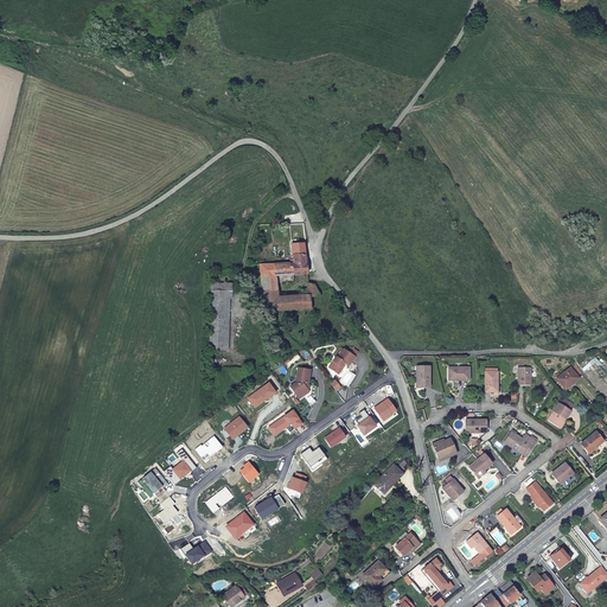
[(306,276),(304,246),(289,247),(292,264),(288,264),(288,273),(293,273),(294,276),(306,276)]
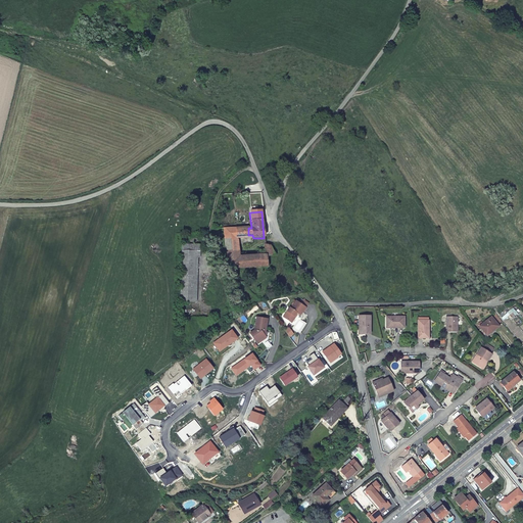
[(232,269),(239,269),(267,267),(266,255),(266,254),(254,255),(239,257),(238,239),(253,238),(252,235),(248,235),(248,228),(235,229),(224,229),(224,230),(225,246),(226,246),(227,262),(232,269)]
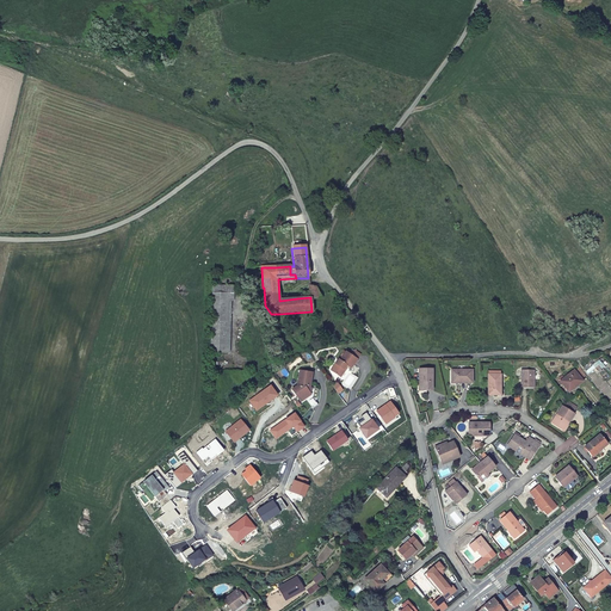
[(213,301),(228,301),(233,302),(234,285),(214,285),(213,301)]
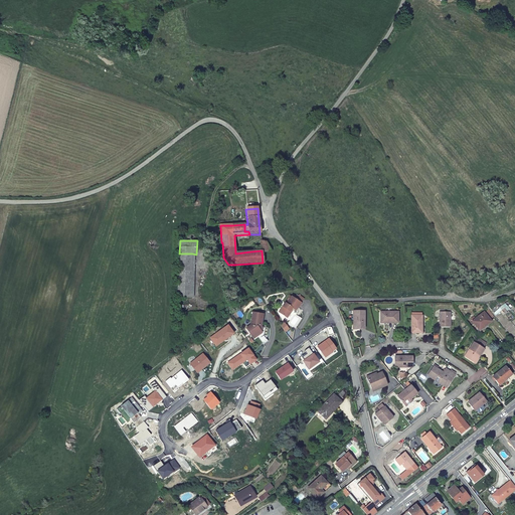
[(262,251),(270,250),(267,243),(261,242),(262,246),(262,250),(262,251)]
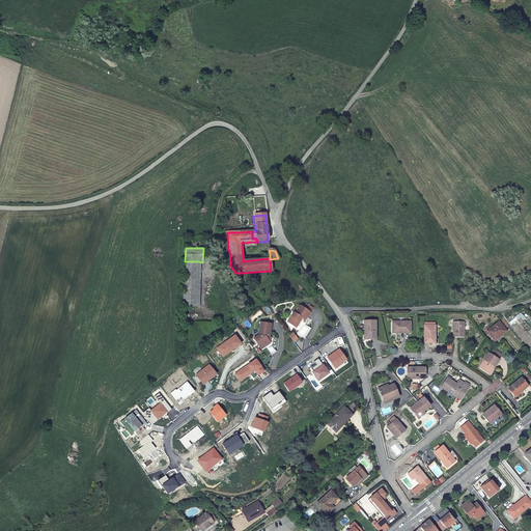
[(197,306),(198,261),(185,261),(184,306),(197,306)]
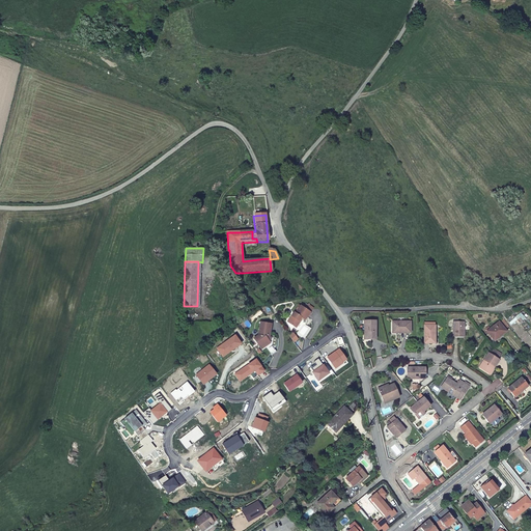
[(295,312),(292,311),(286,320),(295,327),(299,322),(298,320),(300,317),(301,318),(303,319),(309,312),(312,308),(306,304),(304,307),(300,305),(295,312)]
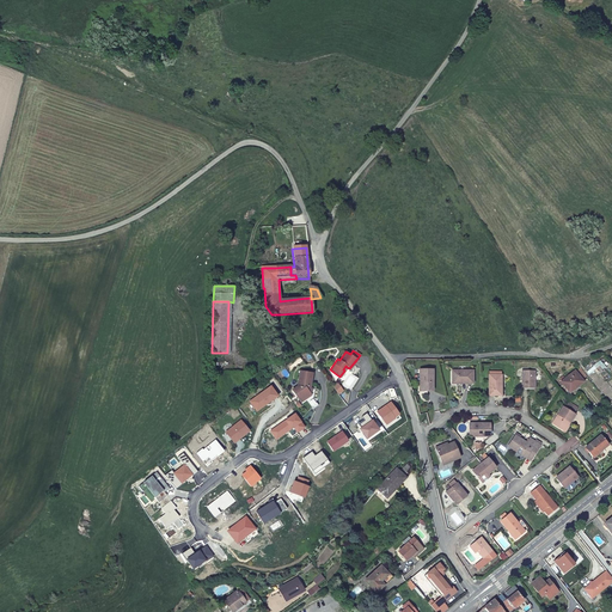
[(305,397),(310,393),(307,391),(311,372),(299,369),(297,384),(291,389),(297,397),(301,393),(305,397)]
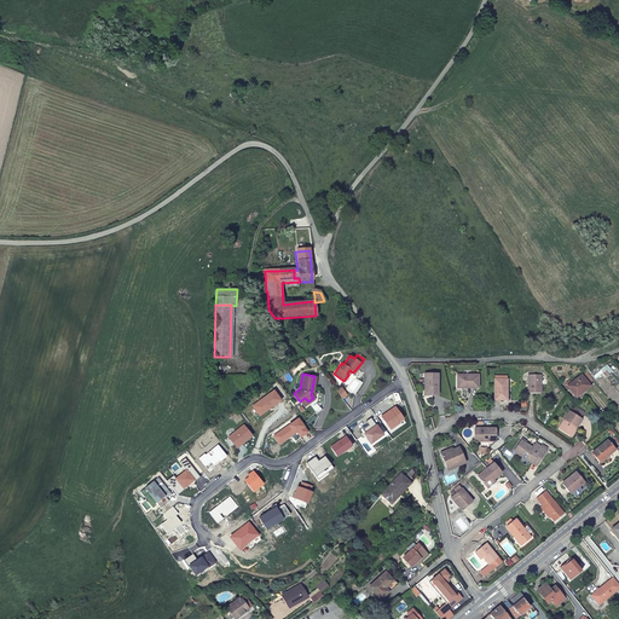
[(427,387),(427,397),(439,397),(439,375),(426,374),(426,380),(422,380),(420,381),(420,382),(420,385),(421,386),(421,387),(426,387),(427,387)]
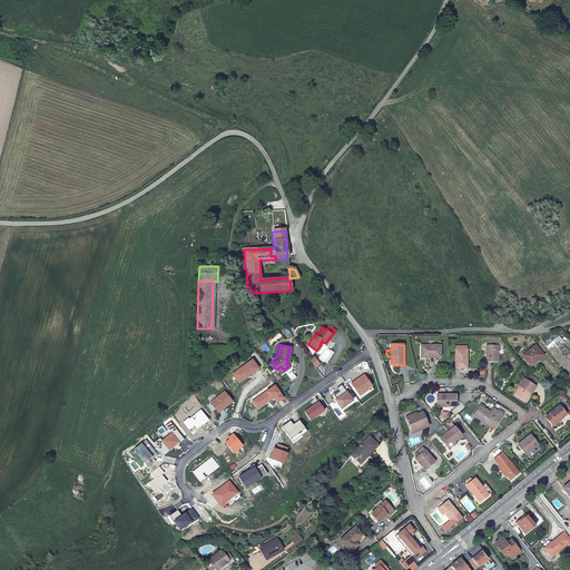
[(441,345),(422,345),(422,355),(431,355),(431,359),(441,359),(441,345)]
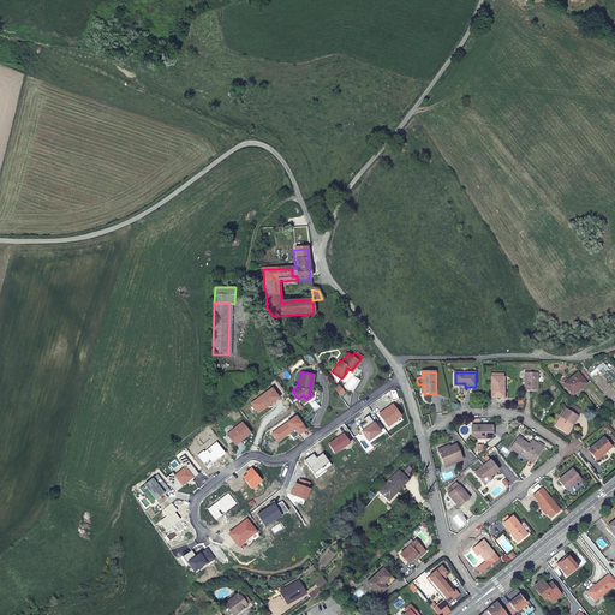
[(526,374),(526,393),(538,393),(538,374),(526,374)]
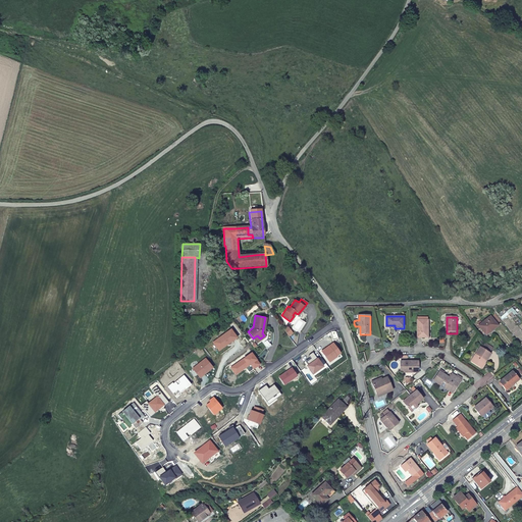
[(487,335),(499,327),(490,317),(479,326),(487,335)]
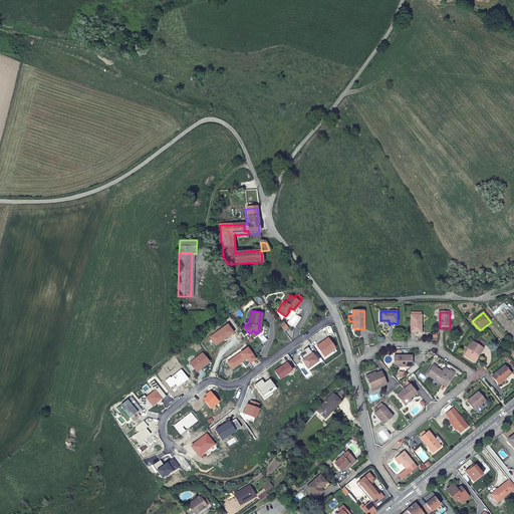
[(412,333),(421,333),(421,324),(423,324),(424,316),(412,315),(412,333)]
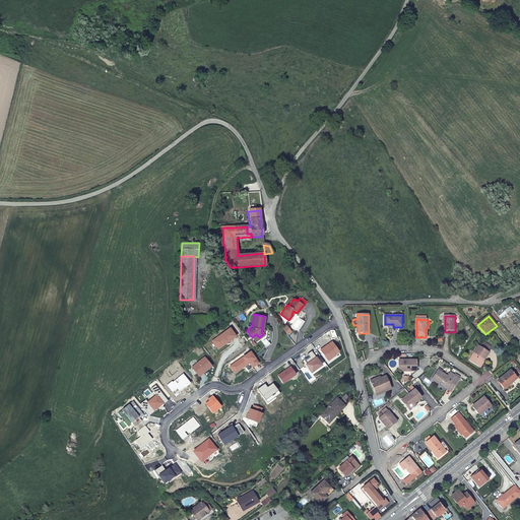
[(212,341),(218,349),(225,344),(224,343),(226,342),(228,343),(236,336),(230,328),(212,341)]
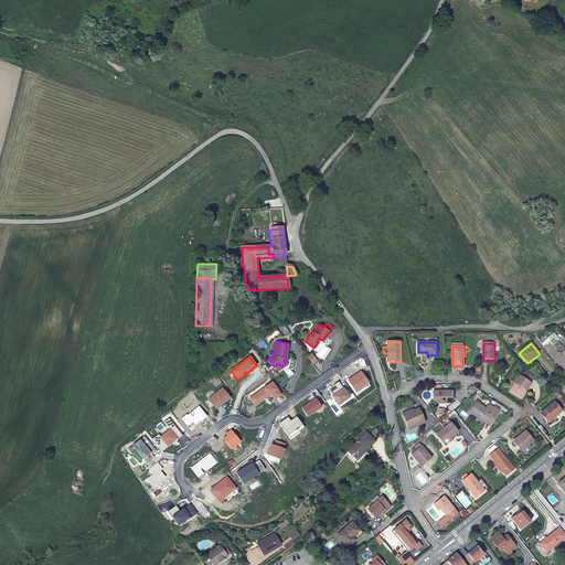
[(360,372),(348,381),(355,391),(360,387),(361,390),(364,386),(364,385),(368,383),(360,372)]
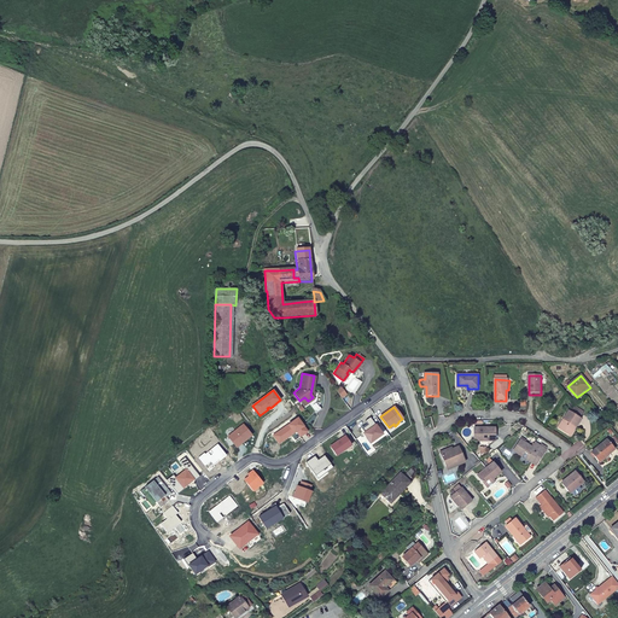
[(570,413),(579,419),(583,413),(573,407),(570,413)]
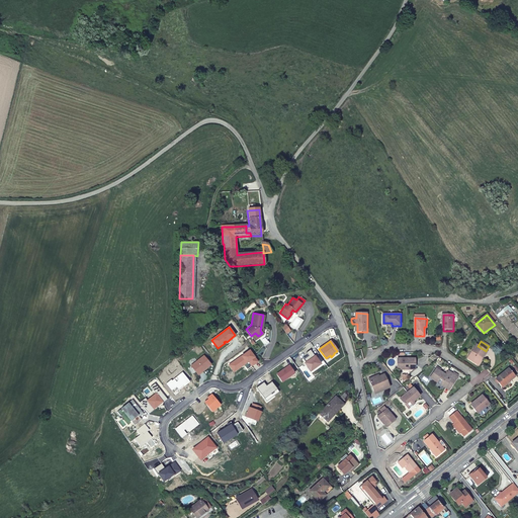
[(487,351),(486,351),(478,346),(476,345),(467,359),(477,364),(481,357),(483,358),(487,351)]
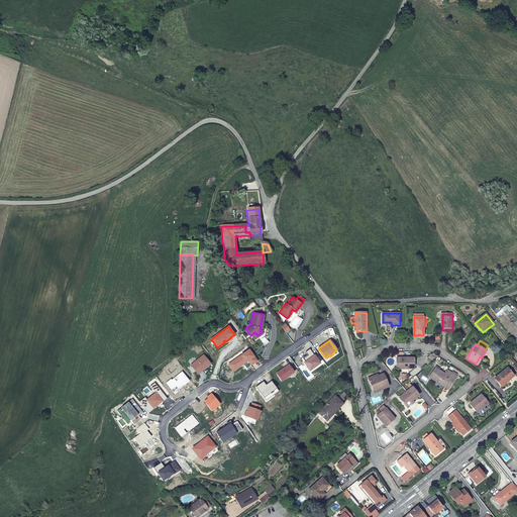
[(248,349),(231,363),(235,369),(245,362),(245,363),(247,362),(250,366),(256,362),(248,349)]
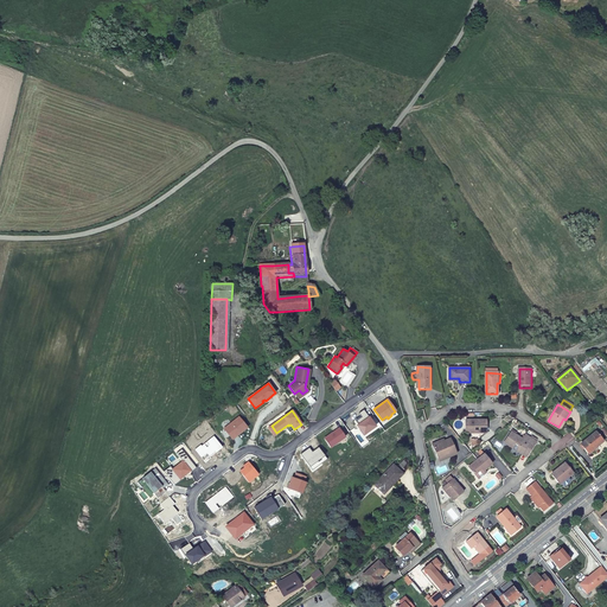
[(375,426),(364,410),(358,414),(362,417),(356,421),(359,425),(357,426),(363,434),(368,430),(368,432),(375,426)]
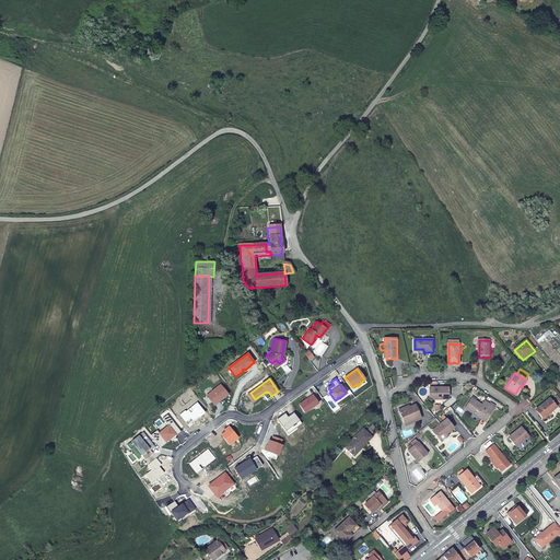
[(220,385),(207,396),(214,406),(228,395),(220,385)]
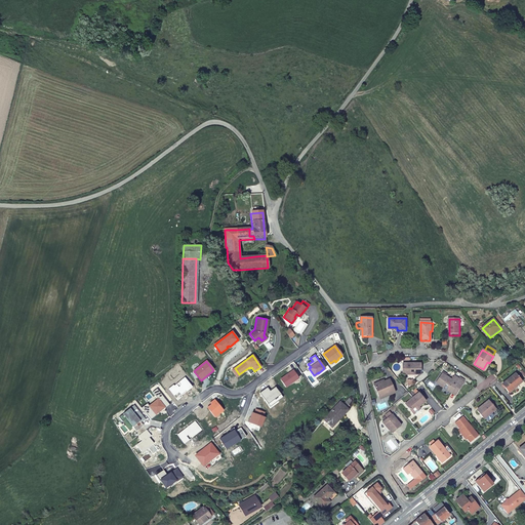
[(404,363),(404,375),(408,381),(414,381),(421,375),(421,364),(404,363)]
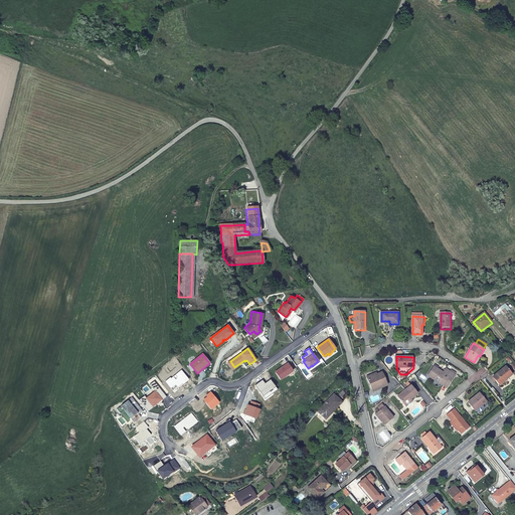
[(234,367),(230,361),(227,363),(232,370),(244,361),(244,360),(234,367)]
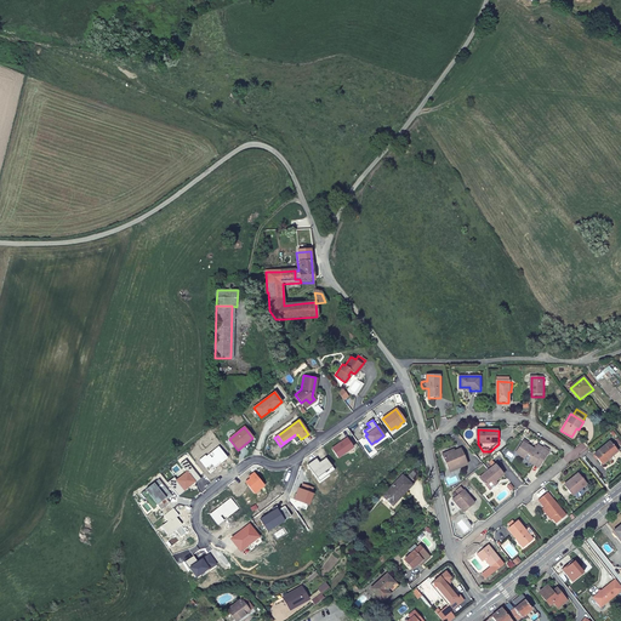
[(341,443),(331,449),(339,459),(353,448),(347,439),(341,444),(341,443)]
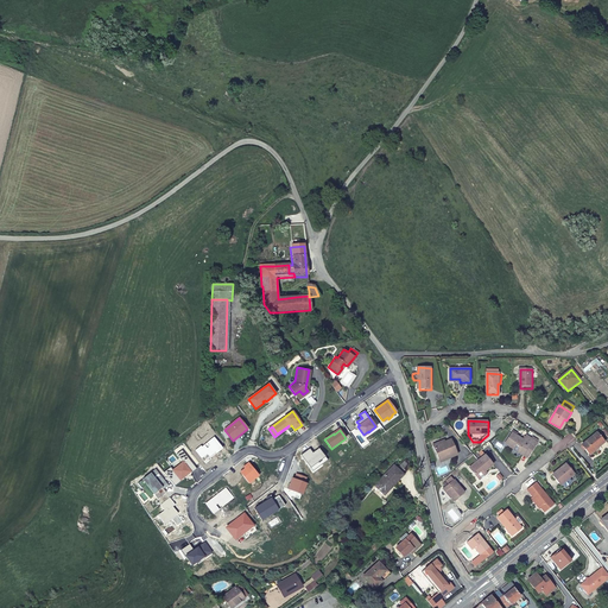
[(526,451),(531,455),(538,443),(527,436),(524,441),(513,434),(506,444),(514,449),(517,445),(520,448),(518,451),(524,456),(526,451)]
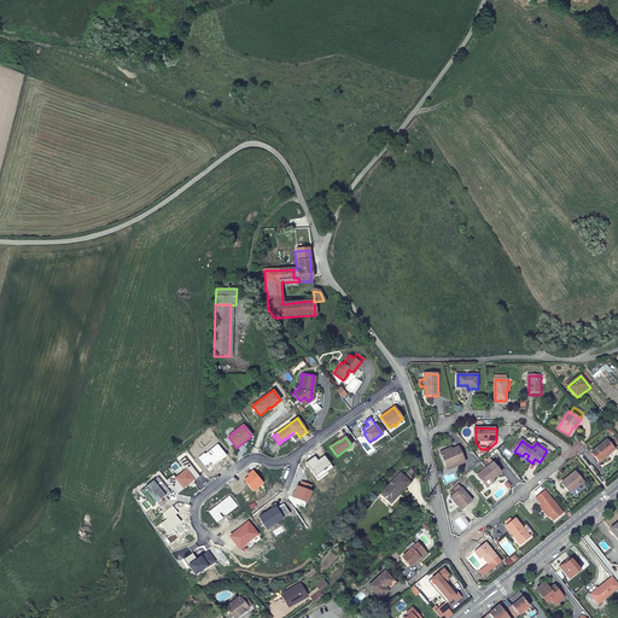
[(592,453),(599,462),(606,456),(614,450),(607,441),(592,453)]
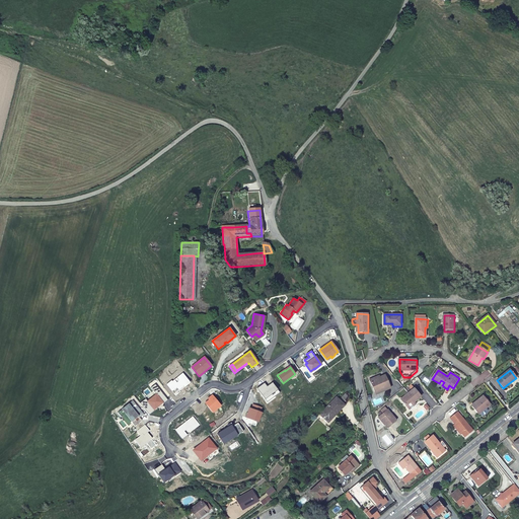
[(372,379),(377,391),(385,387),(387,390),(392,388),(387,375),(382,377),(378,379),(377,377),(372,379)]
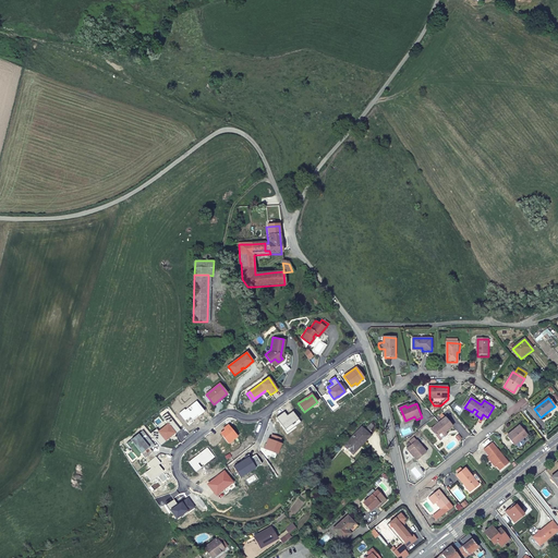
[(287,415),(283,412),(276,417),(287,433),(301,423),(292,412),(288,414),(289,415),(288,416),(287,415)]
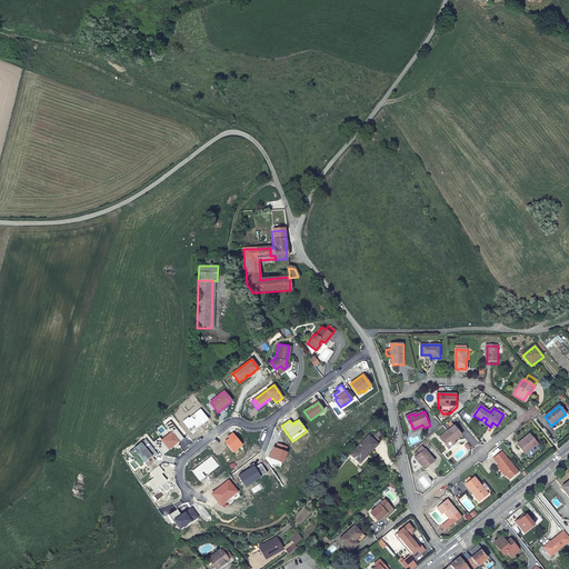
[(170,421),(165,426),(171,433),(161,440),(159,442),(157,439),(152,442),(160,452),(167,448),(169,449),(178,442),(179,443),(183,439),(170,421)]
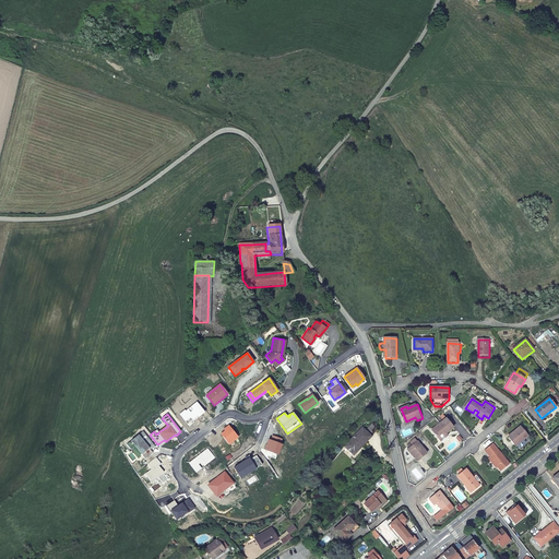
[(364,427),(346,445),(352,450),(353,449),(357,453),(363,448),(360,447),(371,435),(373,437),(381,429),(376,419),(366,429),(364,427)]
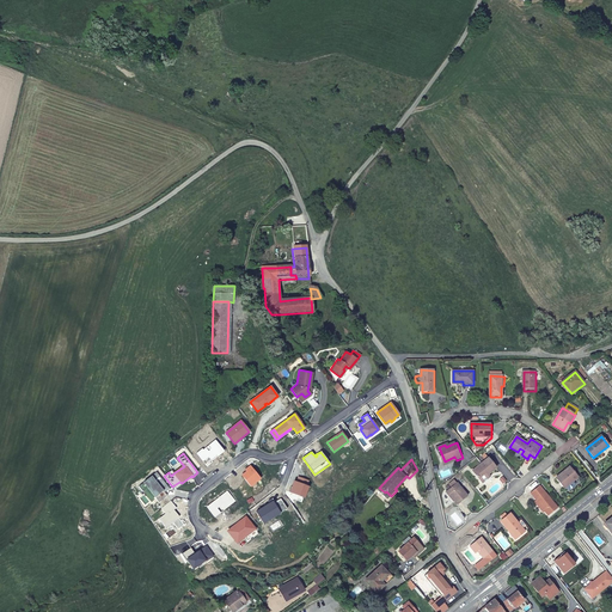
[(501,469),(493,459),(476,472),(487,487),(495,479),(491,476),(501,469)]
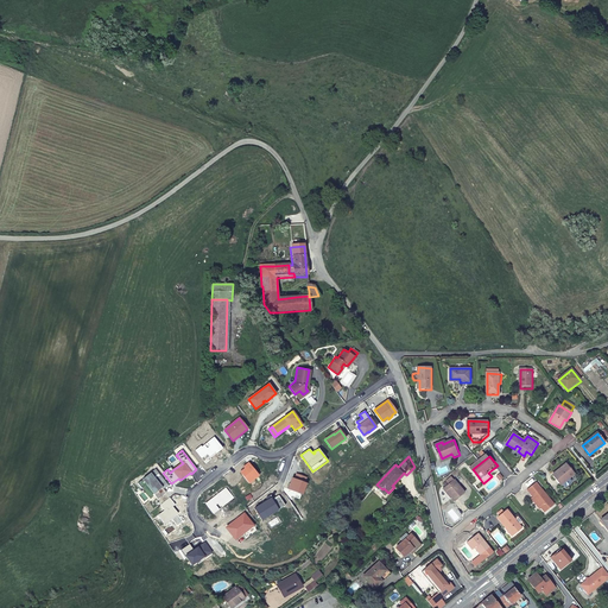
[(245,469),(240,473),(248,483),(258,476),(248,463),(244,467),(245,469)]
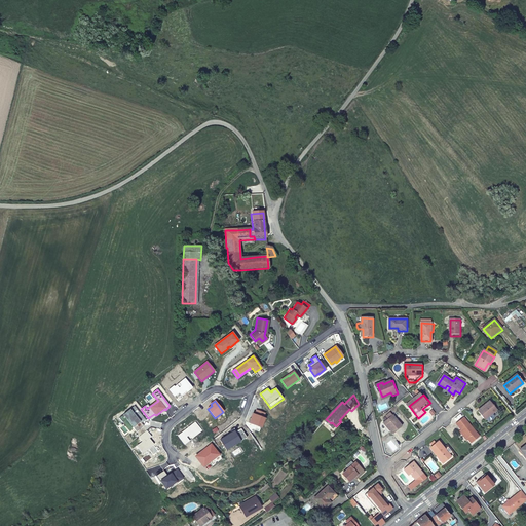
[(478,411),(485,420),(486,420),(487,422),(489,422),(494,418),(495,416),(493,414),(496,411),(490,402),(478,411)]
